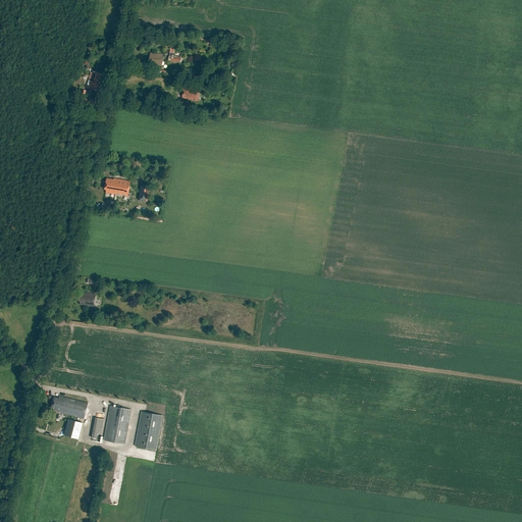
[(163,54),(150,52),(149,63),(161,65),(163,54)]
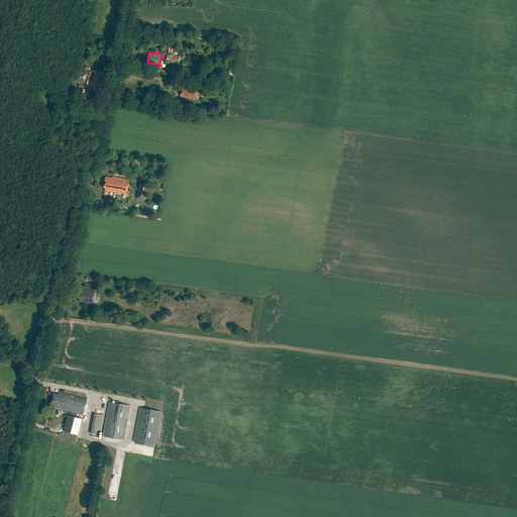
[(167,61),(179,63),(180,57),(168,55),(167,61)]
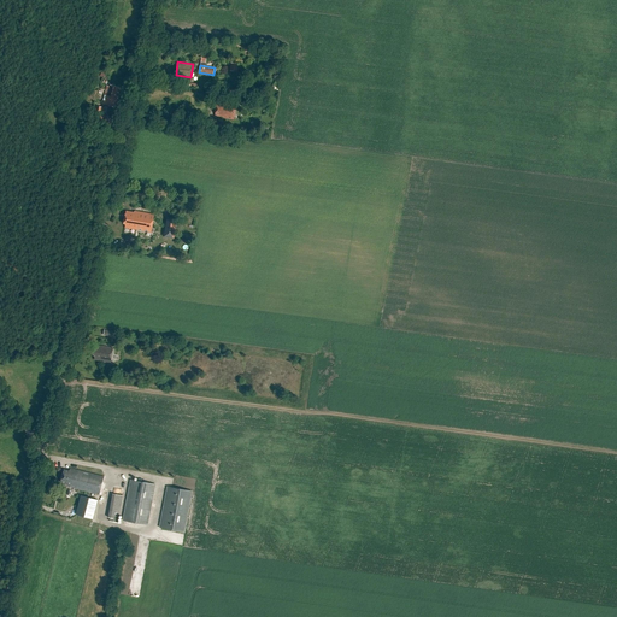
[(119,93),(121,87),(111,84),(110,87),(107,86),(103,104),(116,107),(118,97),(117,95),(117,92),(119,93)]
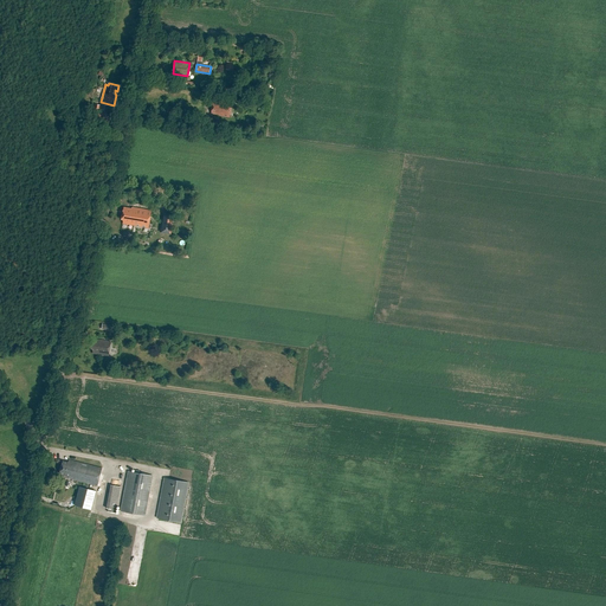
[(211,114),(219,115),(219,116),(229,117),(231,103),(220,102),(219,103),(212,102),(211,114)]
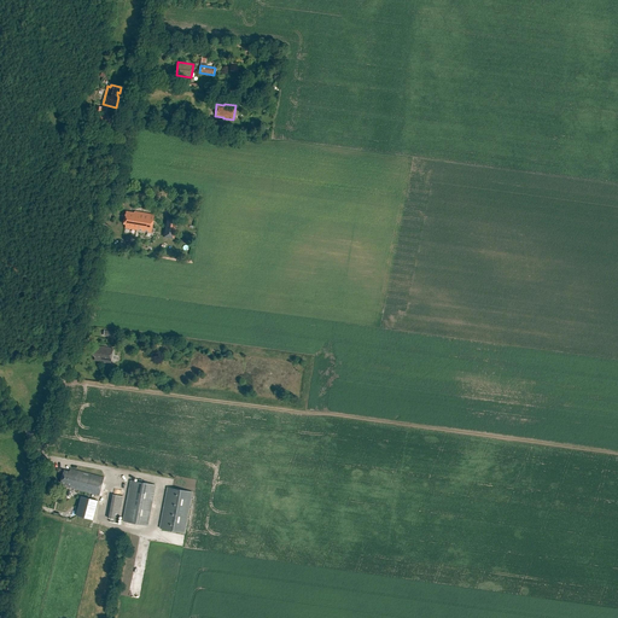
[(93,117),(108,122),(109,117),(100,114),(103,108),(97,106),(93,117)]
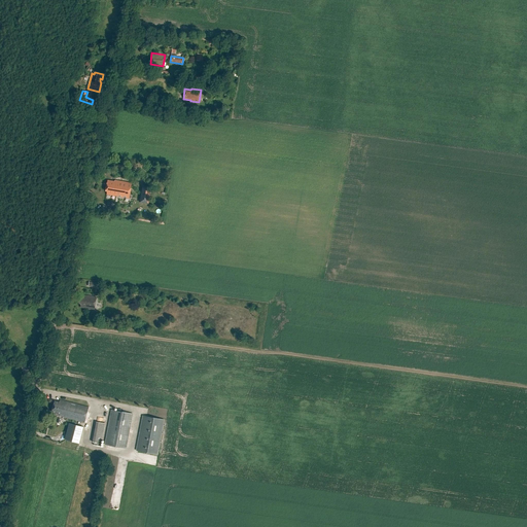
[(159,99),(156,104),(166,107),(168,102),(159,99)]
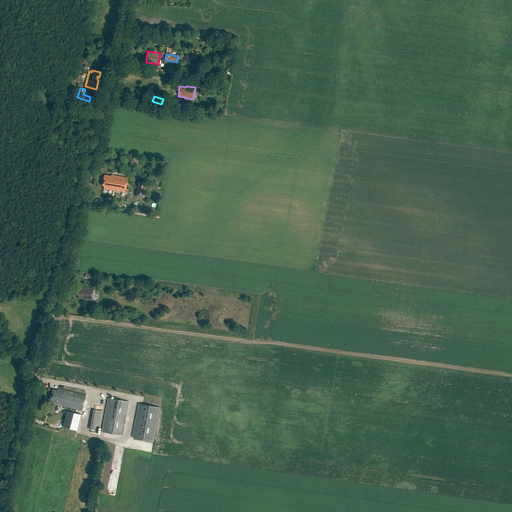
[(104,175),(103,184),(105,185),(104,189),(125,192),(128,178),(111,175),(111,177),(104,175)]
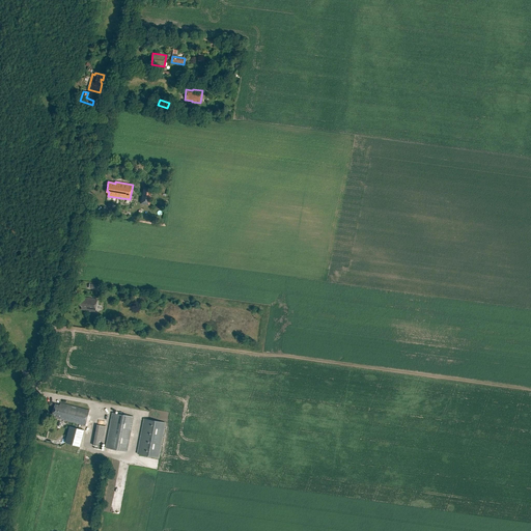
[(144,186),(141,204),(149,205),(152,187),(144,186)]
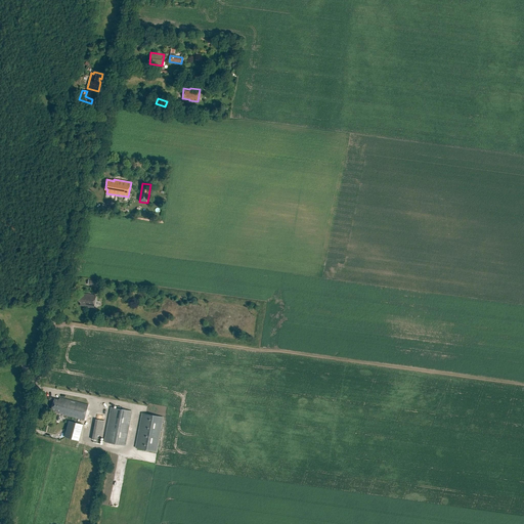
[(80,306),(89,307),(88,309),(93,310),(95,296),(80,294),(78,301),(81,302),(80,306)]
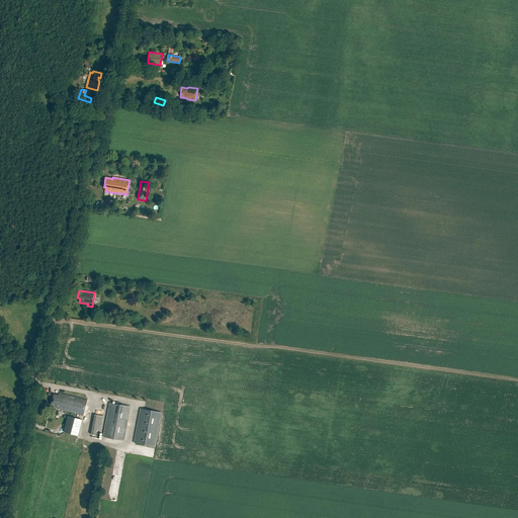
[(55,407),(59,408),(59,409),(83,416),(87,401),(59,393),(58,396),(54,395),(51,405),(56,406),(55,407)]
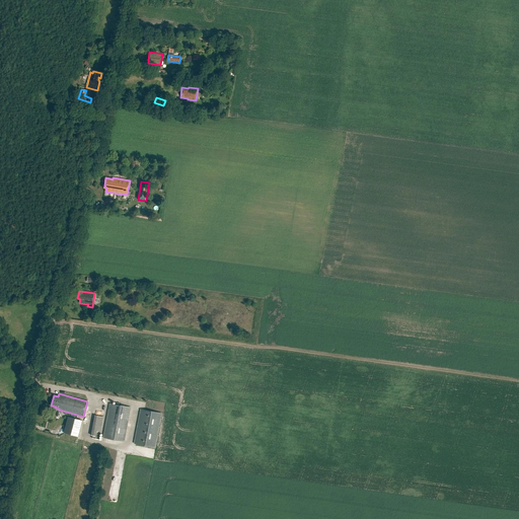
[(110,403),(103,438),(125,442),(131,408),(110,403)]
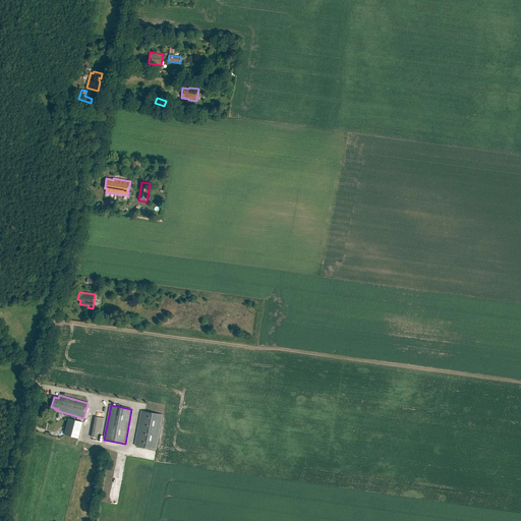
[(141,411),(135,445),(156,449),(163,415),(141,411)]
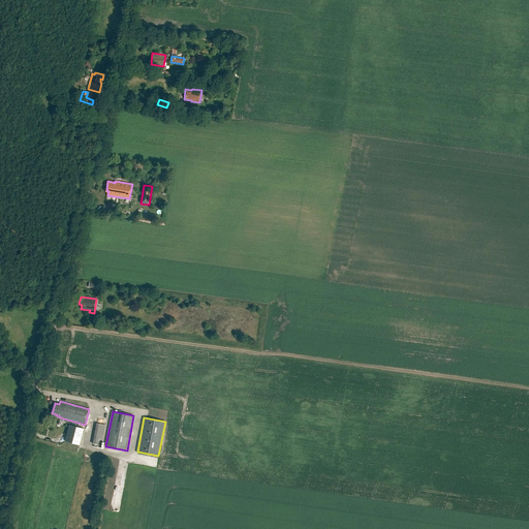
[(95,423),(92,443),(101,445),(105,425),(95,423)]
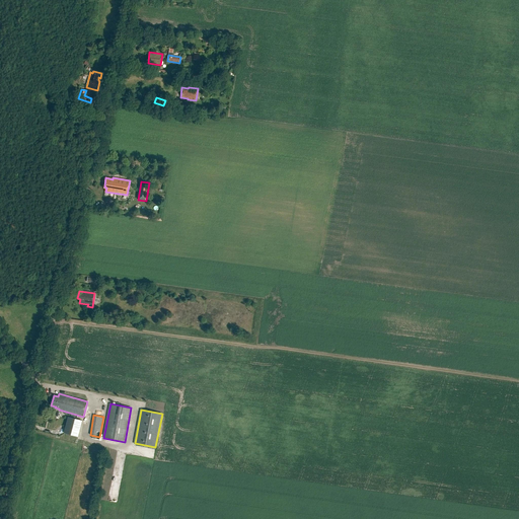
[(82,421),(68,417),(64,433),(78,437),(82,421)]
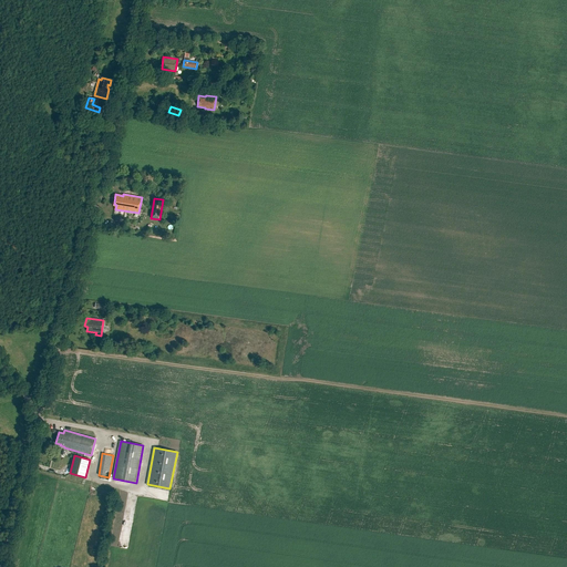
[(126,507),(122,540),(130,542),(134,508),(126,507)]
